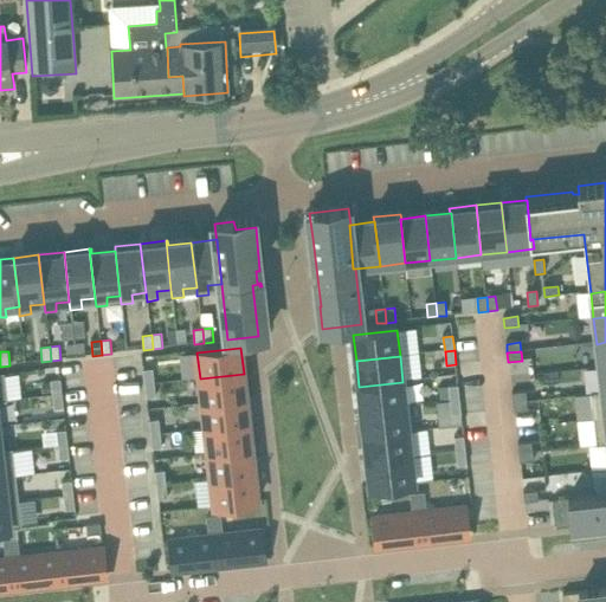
[(143,370),(144,386),(154,384),(153,370),(143,370)]
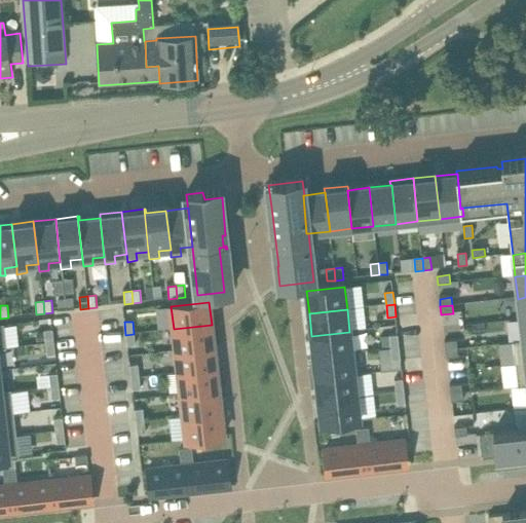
[(212,325),(174,329),(176,351),(214,347),(212,325)]
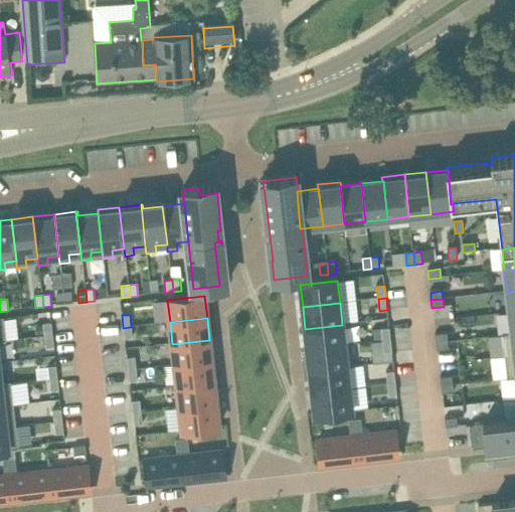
[(43,324),(45,337),(53,336),(51,324),(43,324)]
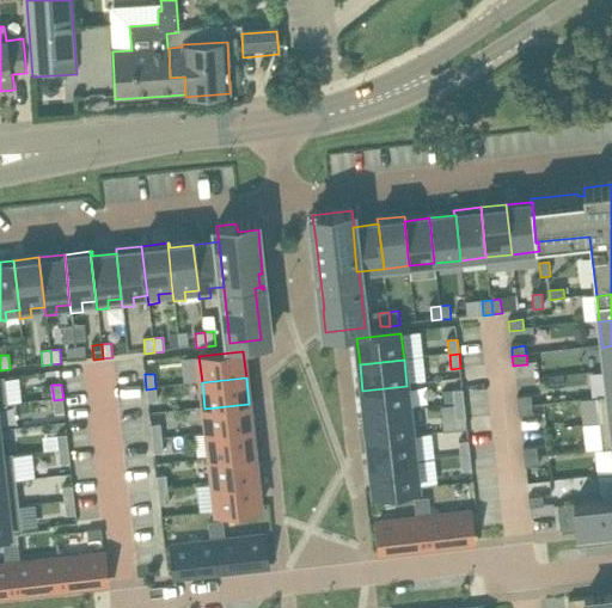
[(407,386),(362,391),(366,416),(410,411),(407,386)]
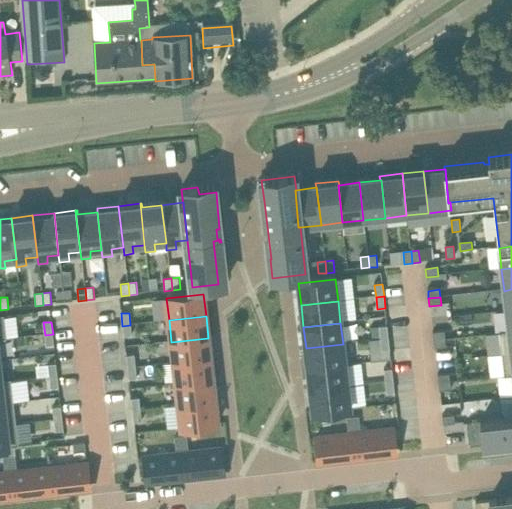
[(130,325),(122,326),(124,338),(132,337),(130,325)]
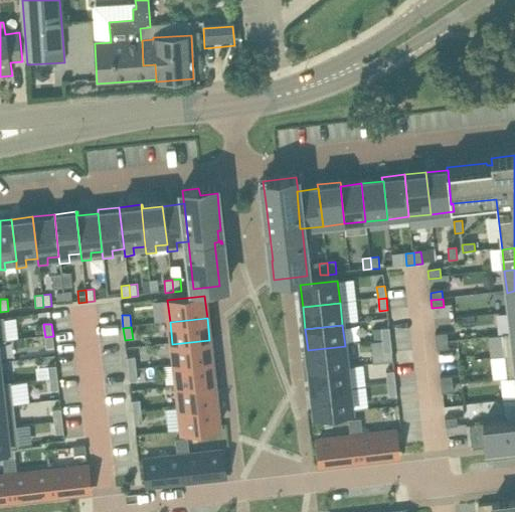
[(381,330),(383,342),(391,341),(389,329),(381,330)]
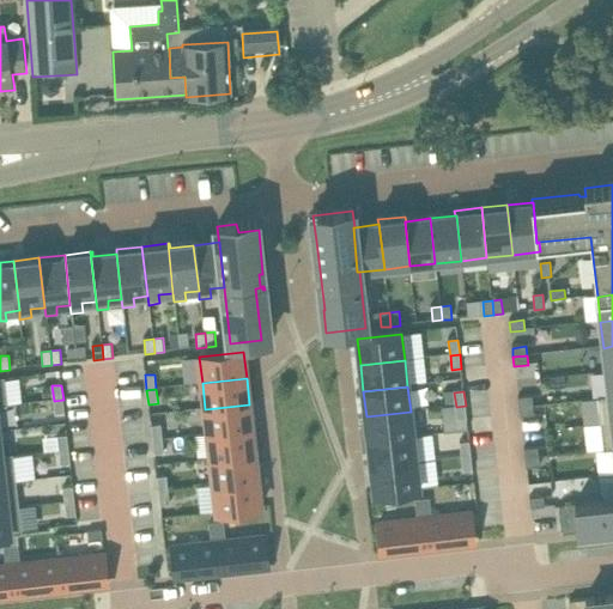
[(532,397),(519,400),(519,408),(533,407),(532,397)]
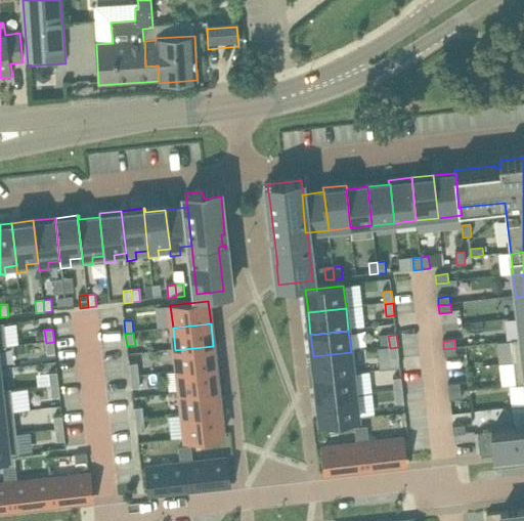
[(520,341),(511,342),(514,364),(523,363),(523,341),(521,342),(520,341)]
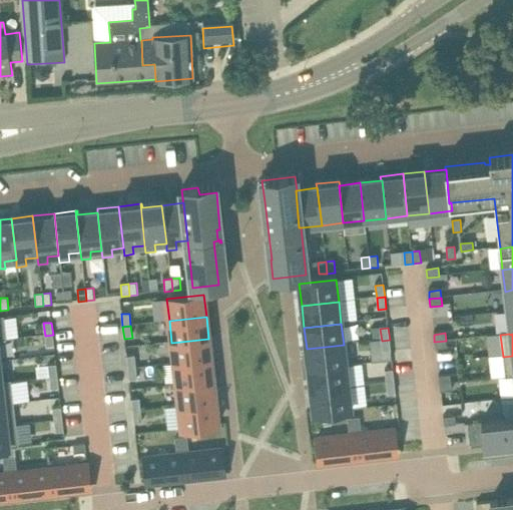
[(53,335),(45,336),(46,348),(54,347),(53,335)]
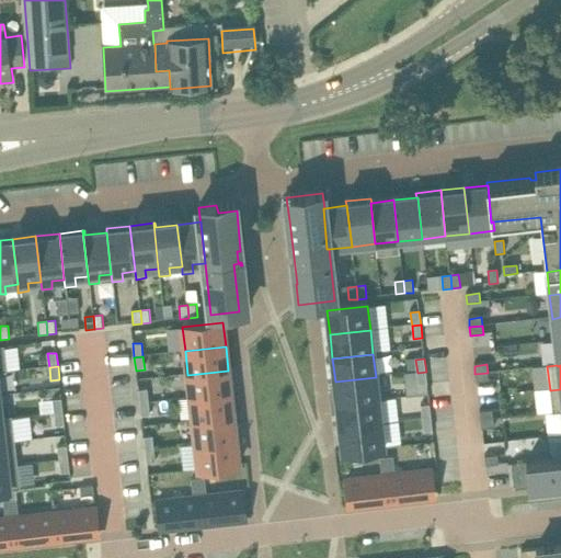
[(228,371),(187,375),(191,398),(231,394),(228,371)]
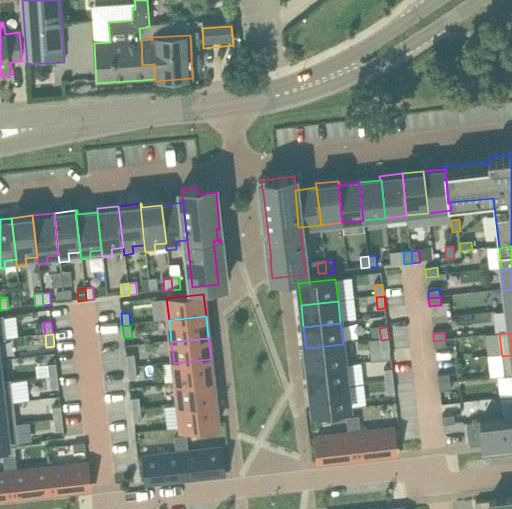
[(389,339),(381,340),(382,352),(390,351),(389,339)]
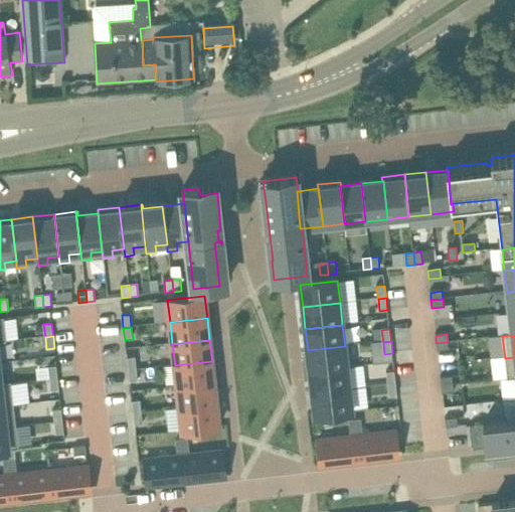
[(448,342),(436,343),(437,351),(449,350),(448,342)]
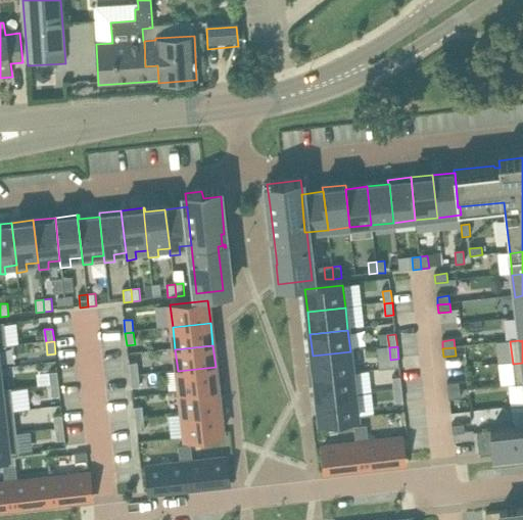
[(350,351),(313,356),(315,378),(352,373),(350,351)]
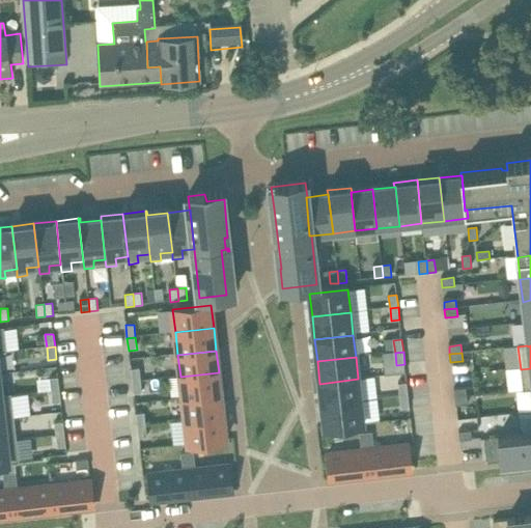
[(530,368),(521,369),(523,392),(530,390),(530,368)]
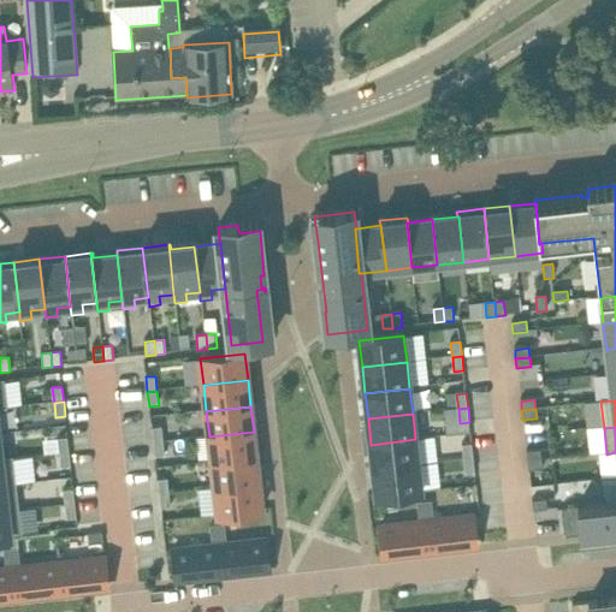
[(152,428),(153,443),(163,443),(161,428),(152,428)]
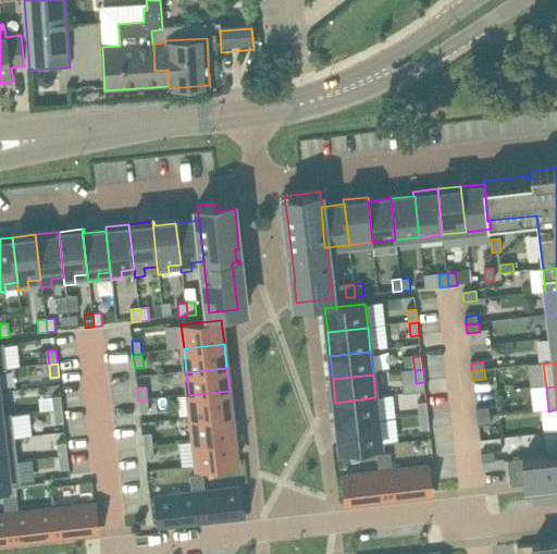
[(230,391),(189,395),(192,419),(232,415),(230,391)]
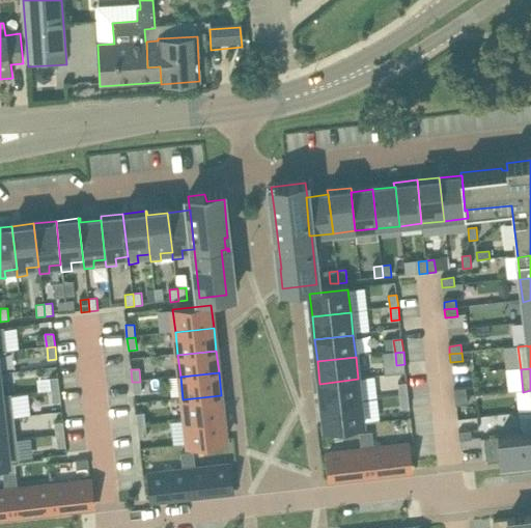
[(58,378),(50,379),(51,391),(59,391),(58,378)]
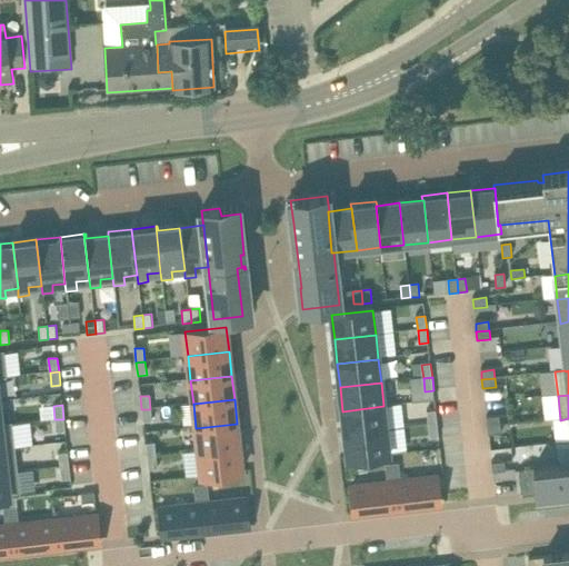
[(383,406),(342,411),(346,435),(387,430),(383,406)]
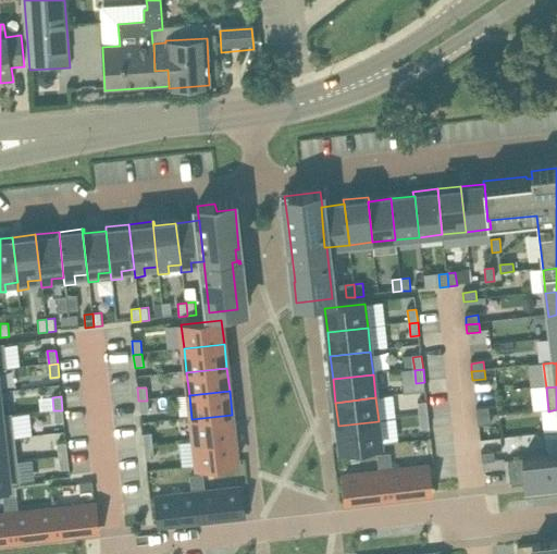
[(138,401),(140,415),(149,414),(147,401),(138,401)]
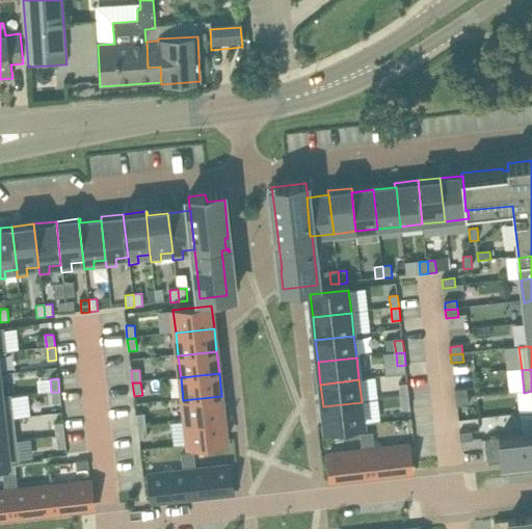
[(399,386),(401,398),(409,397),(407,385),(399,386)]
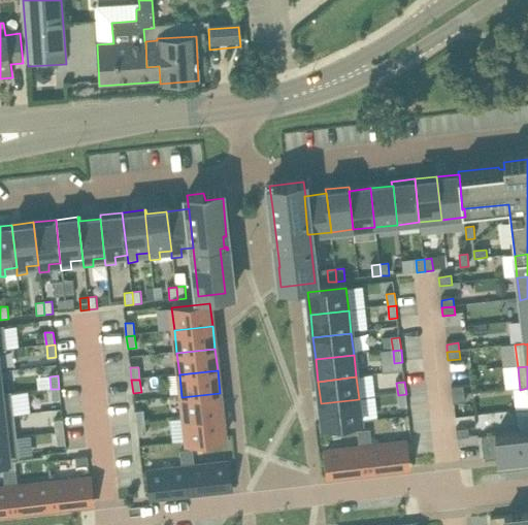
[(463,387),(452,388),(452,396),(464,395),(463,387)]
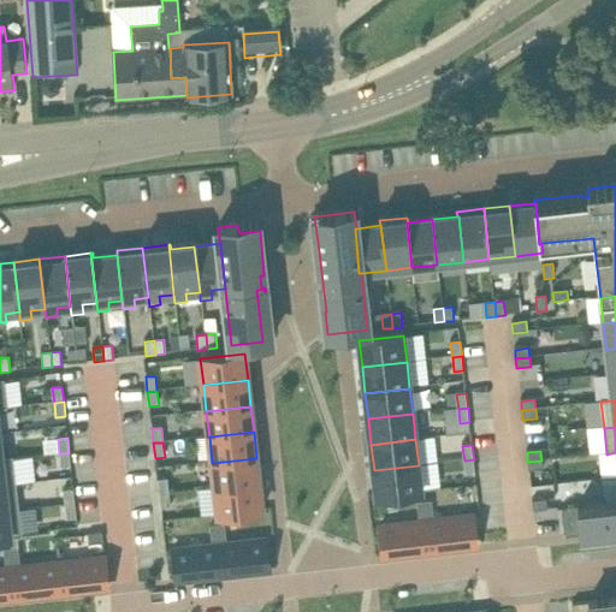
[(69,453),(59,453),(61,469),(71,468),(69,453)]
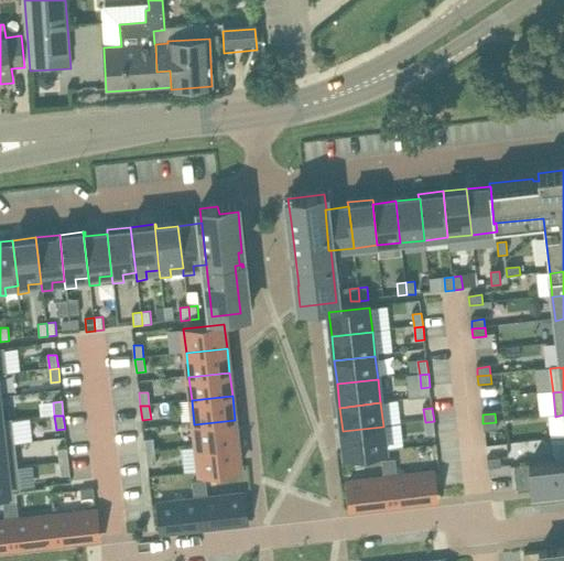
[(1,422),(0,422),(0,445),(14,444),(12,420),(1,421),(1,422)]
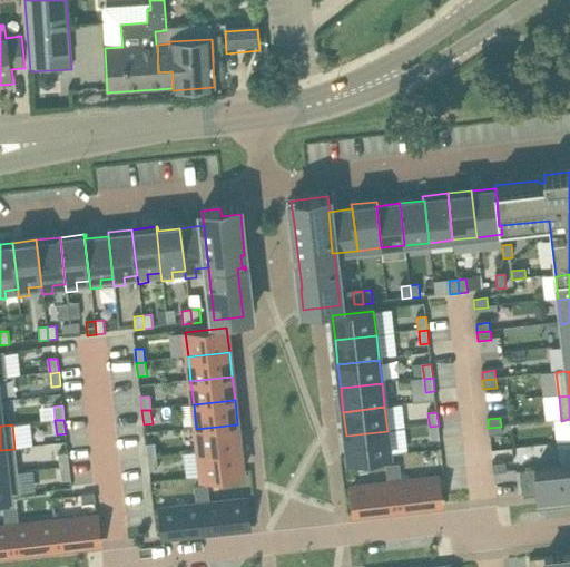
[(237,424),(196,429),(199,452),(239,448),(237,424)]
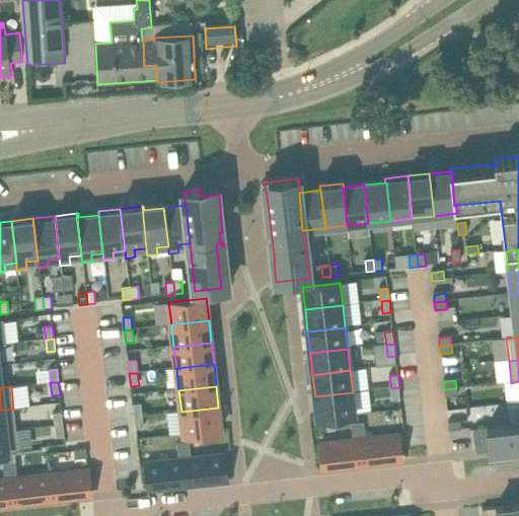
[(399,387),(391,388),(392,400),(400,399),(399,387)]
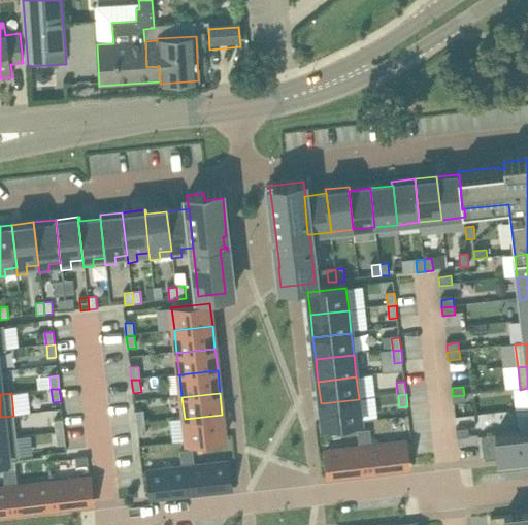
[(464,395),(452,396),(453,404),(465,403),(464,395)]
